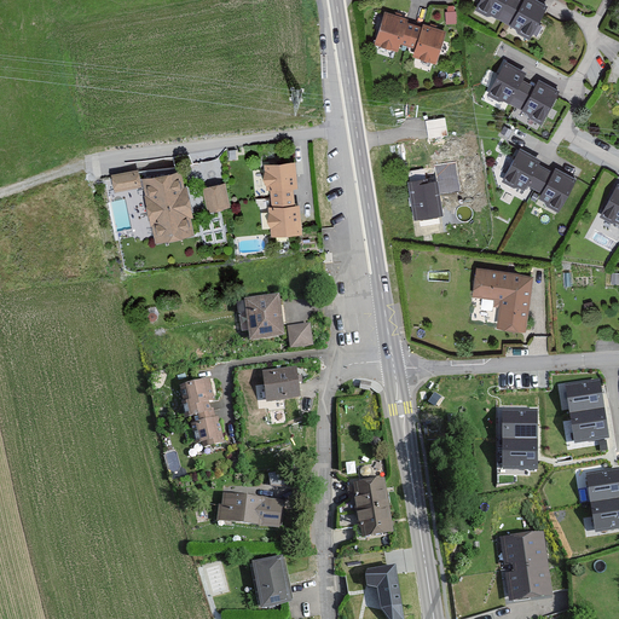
[(505,0),(475,0),(472,9),(492,22),(505,0)]
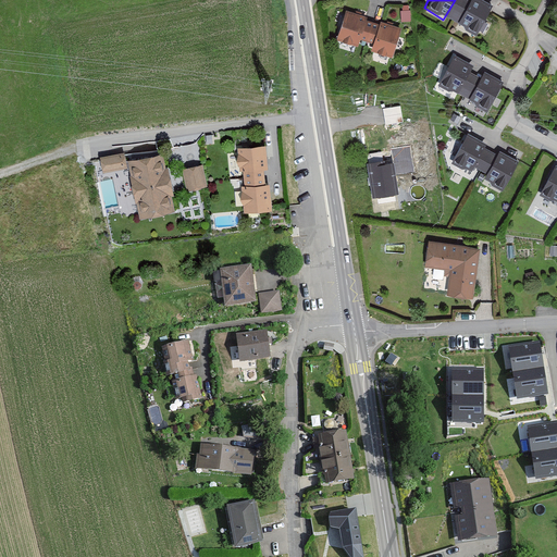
[(494,8),(481,0),(471,0),(456,25),(475,38),(494,8)]
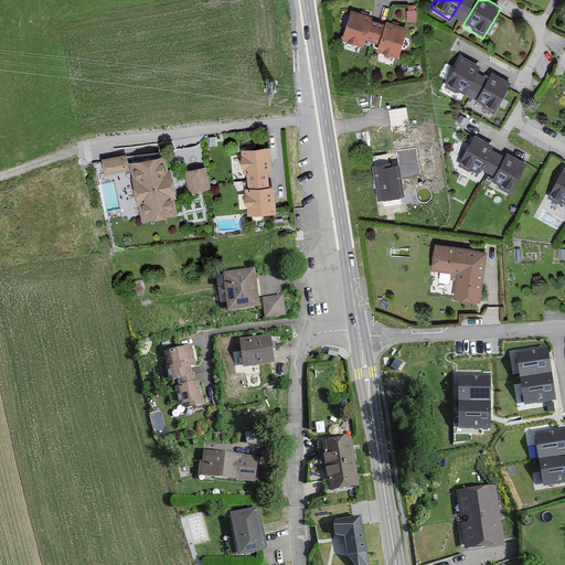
[(407,28),(351,10),(341,41),(363,48),(365,40),(379,44),(375,52),(397,59),(407,28)]
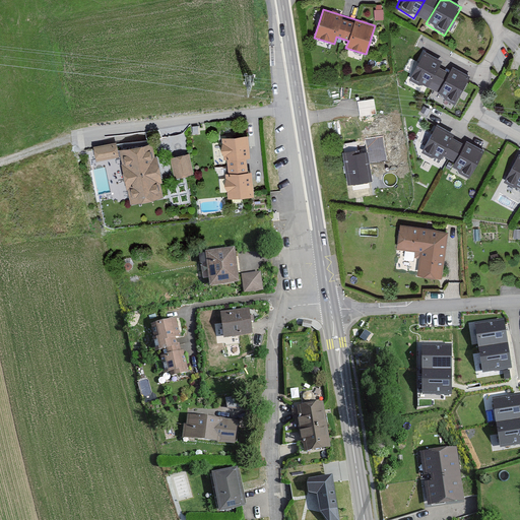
[(444,63),(426,52),(407,79),(426,90),(444,63)]
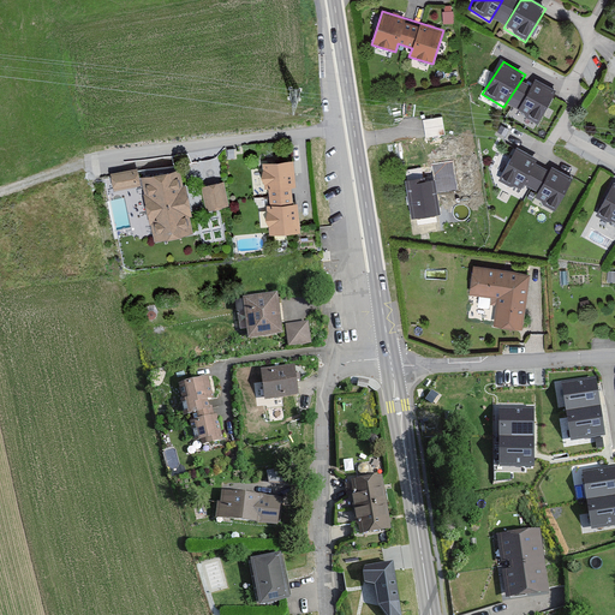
[(556,91),(535,78),(513,111),(535,124),(556,91)]
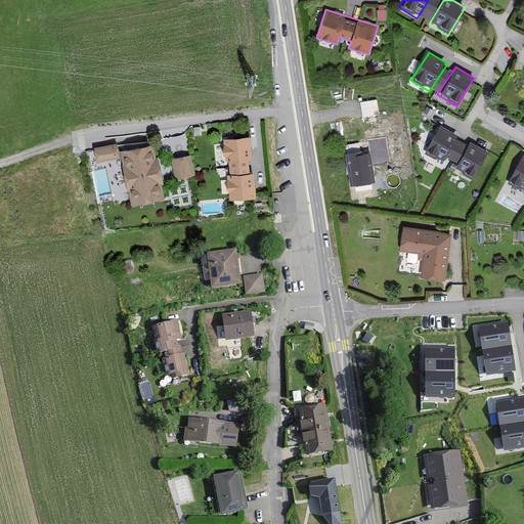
[(378,98),(360,101),(362,119),(380,117),(378,98)]
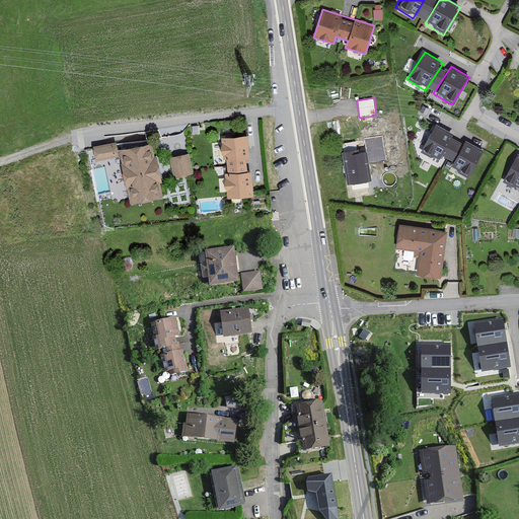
[(452,134),(437,126),(425,149),(440,157),(452,134)]
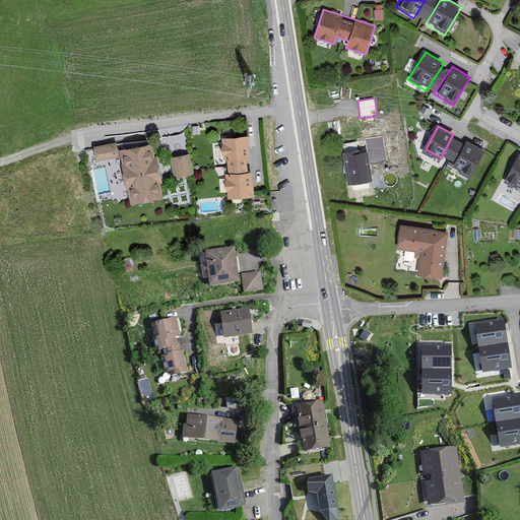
[(248,137),(223,139),(229,200),(253,198),(251,172),(247,172),(246,158),(250,158),(248,137)]
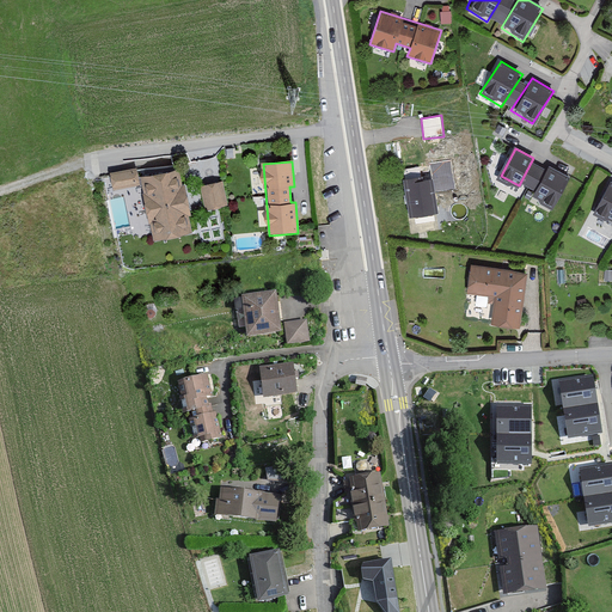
[(179,169),(141,177),(154,240),(193,232),(179,169)]
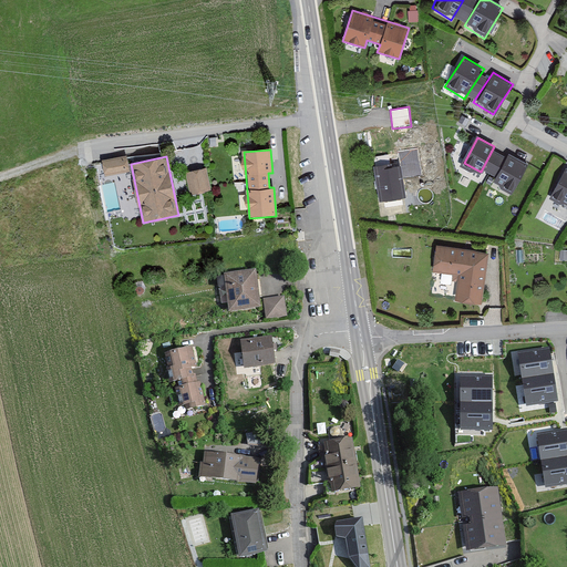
[(126,157),(102,163),(105,177),(130,173),(126,157)]
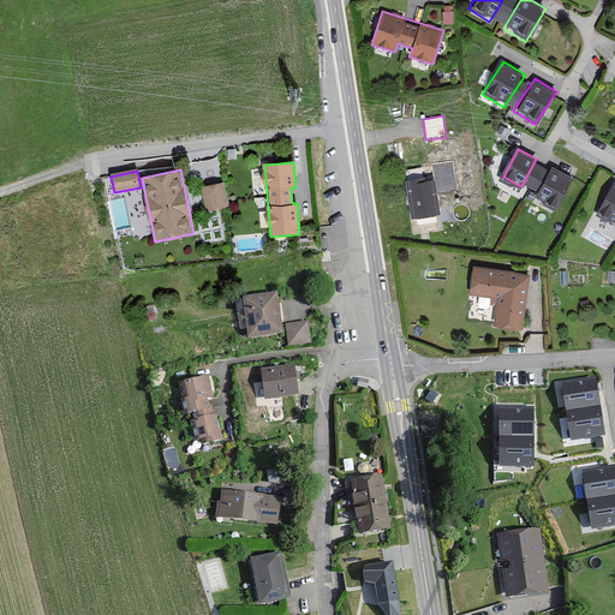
[(572,181),(551,171),(538,196),(559,207),(572,181)]
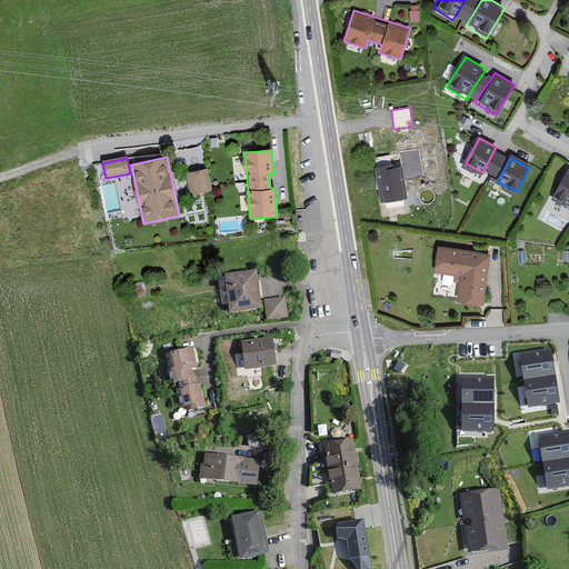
[(401,163),(376,167),(381,201),(407,198),(401,163)]
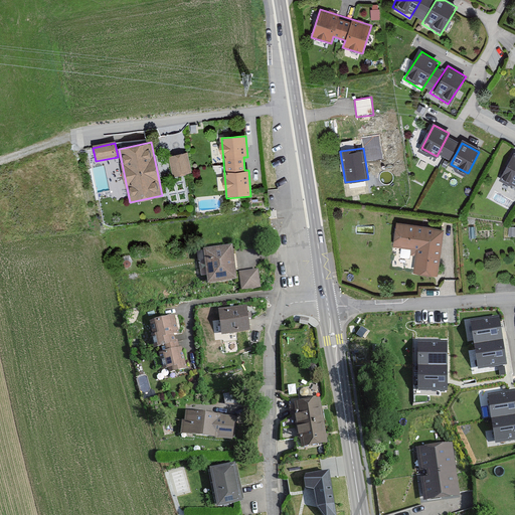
[(514,148),(498,179),(514,187),(514,148)]
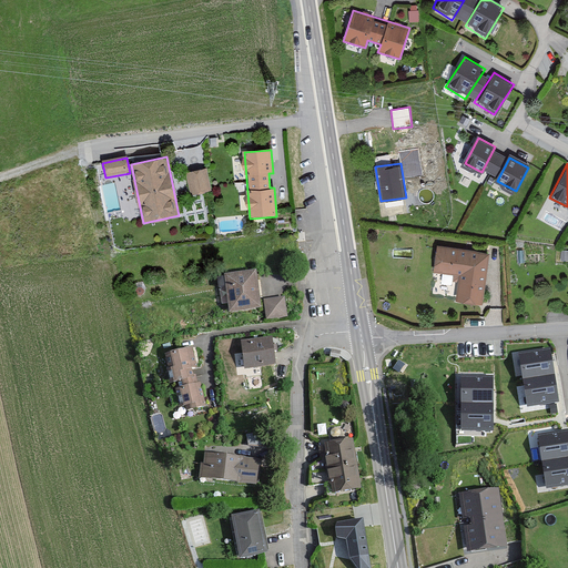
[(208,169),(186,173),(191,195),(212,191),(208,169)]
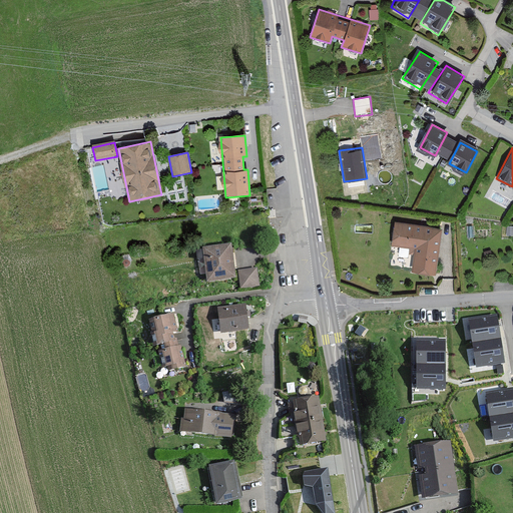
[(441,226),(394,221),(392,246),(415,248),(413,273),(437,275),(441,226)]
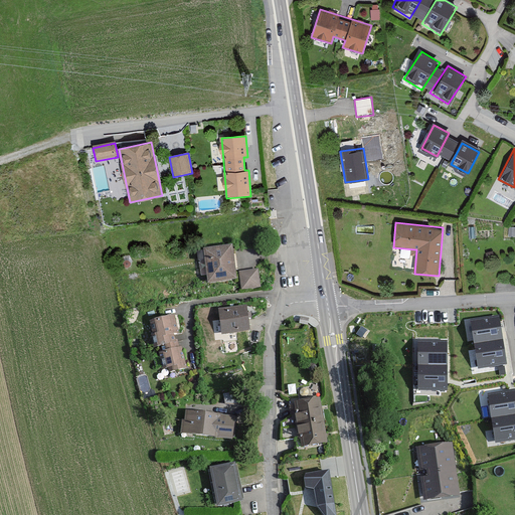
[(231,247),(202,251),(207,286),(236,282),(231,247)]
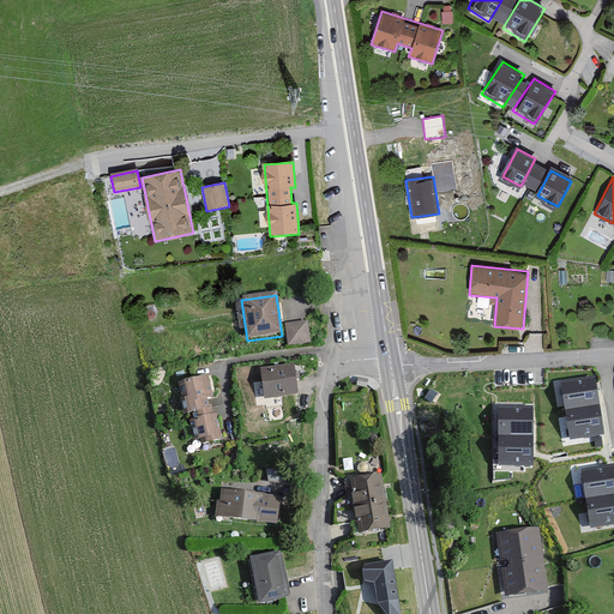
[(308,321),(286,325),(289,348),(311,344),(308,321)]
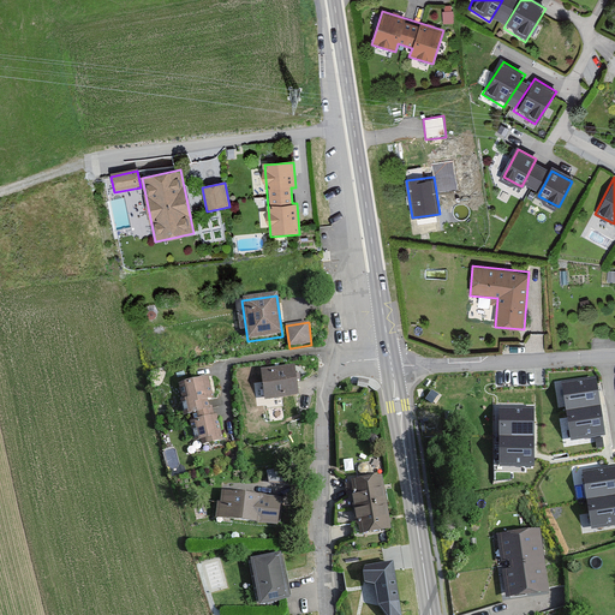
[(293,365),(258,370),(263,401),(298,395),(293,365)]
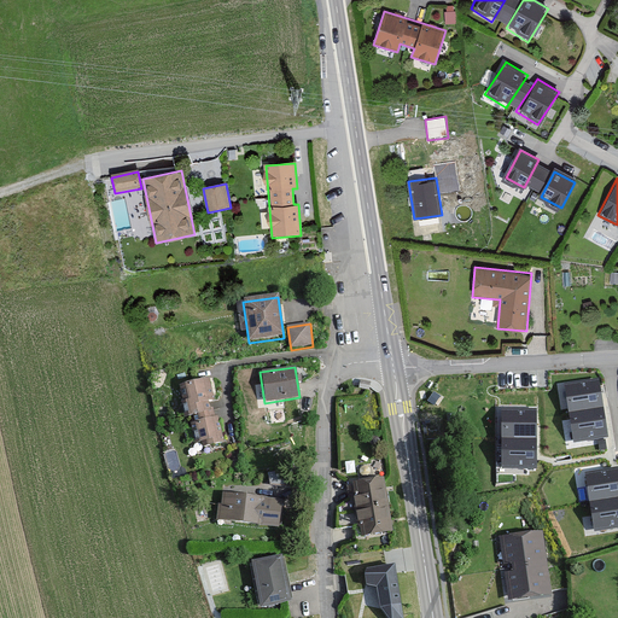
[(210,380),(181,385),(187,419),(216,414),(210,380)]
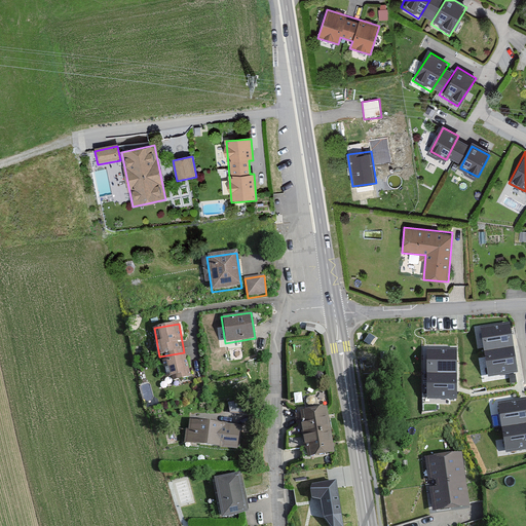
[(455,345),(424,346),(425,399),(456,398),(455,345)]
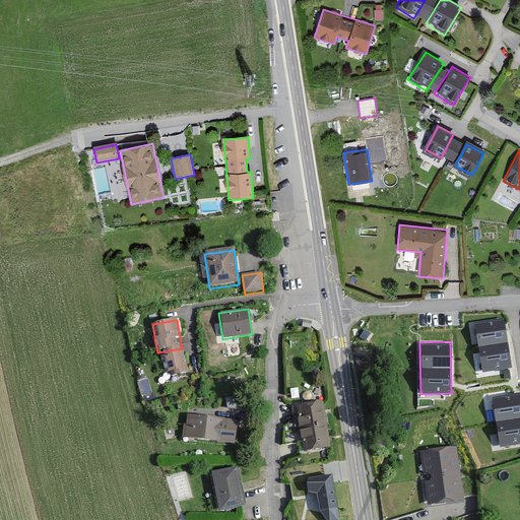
[(182,351),(159,356),(164,378),(186,373),(182,351)]
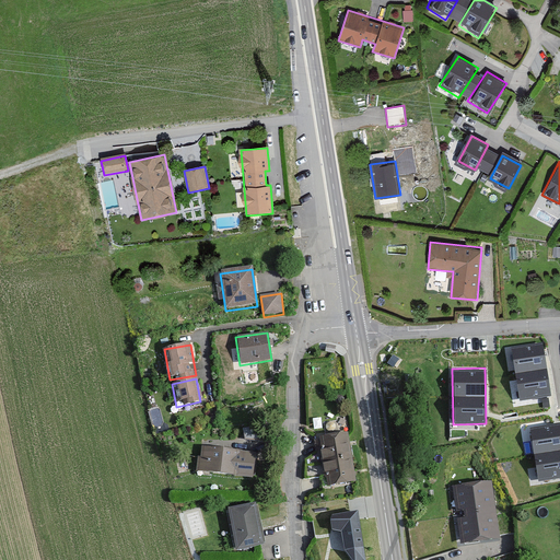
[(547,392),(505,399),(508,423),(525,420),(537,428),(539,444),(559,440),(559,400),(559,401),(547,392)]
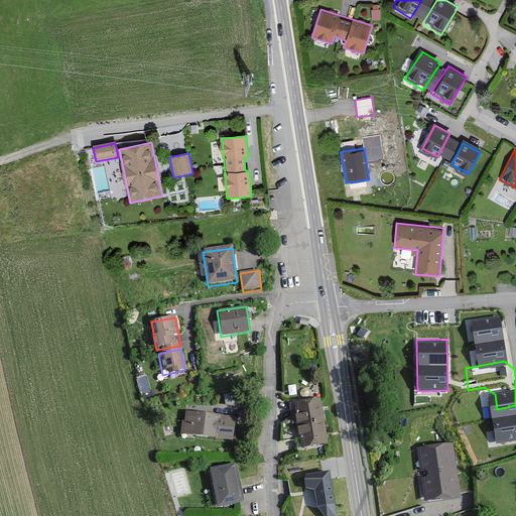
[(320,400),(294,404),(301,450),(328,446),(320,400)]
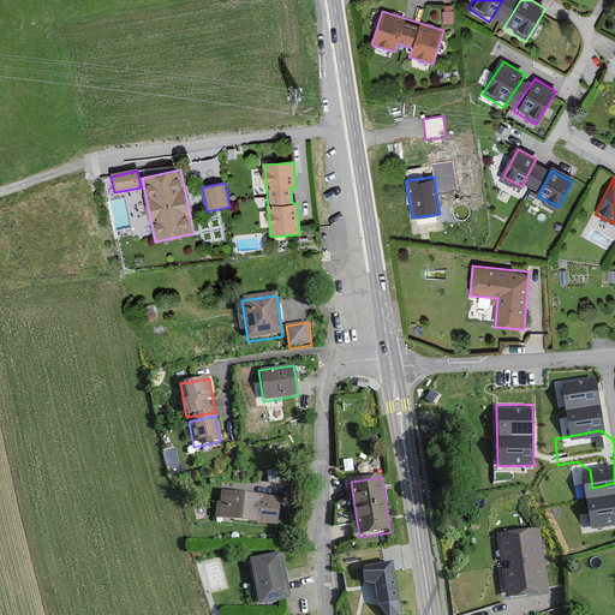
[(262,497),(222,491),(219,519),(258,525),(262,497)]
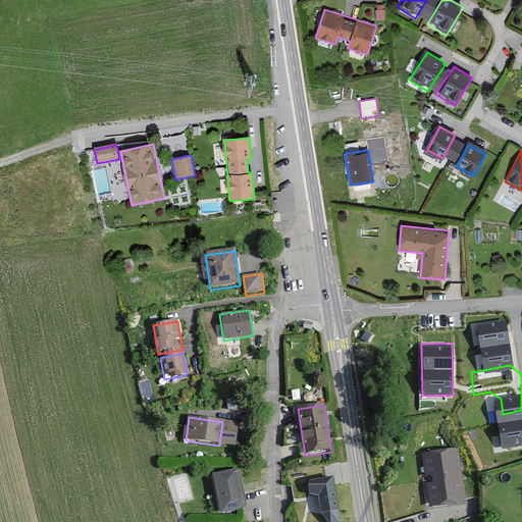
[(459,448),(422,453),(429,509),(466,504),(459,448)]
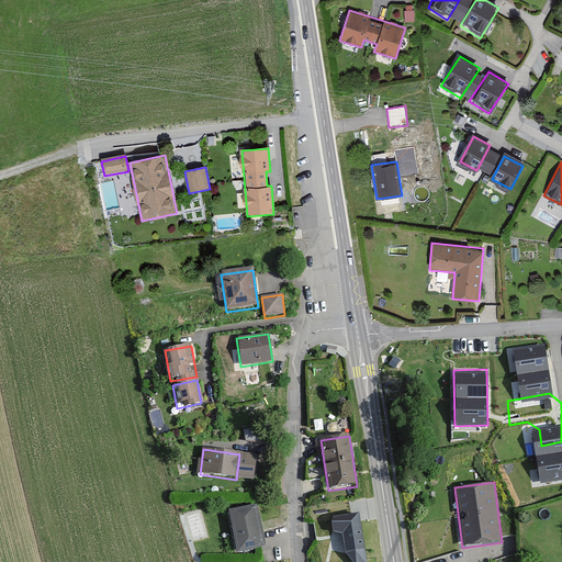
[(362,501),(343,505),(345,519),(366,515),(362,501)]
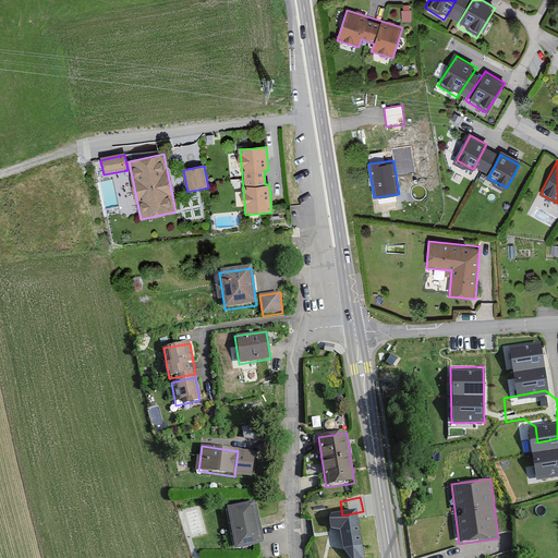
[(254,505),(226,510),(232,548),(261,543),(254,505)]
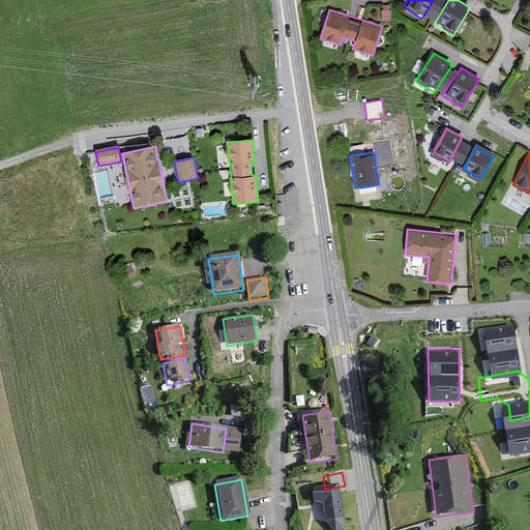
[(323,490),(301,493),(306,523),(329,519),(323,490)]
